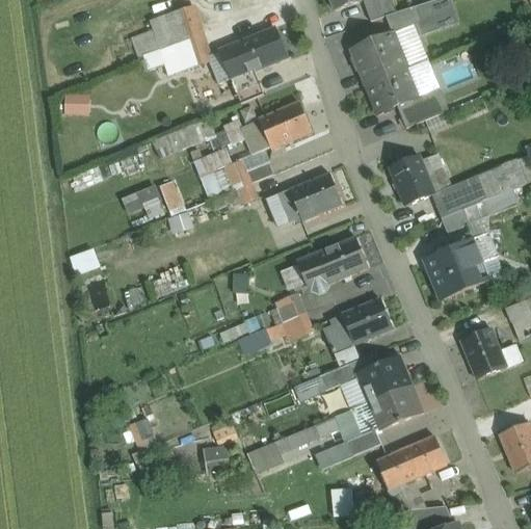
[(329,0),(334,9),(359,0),(329,0)]
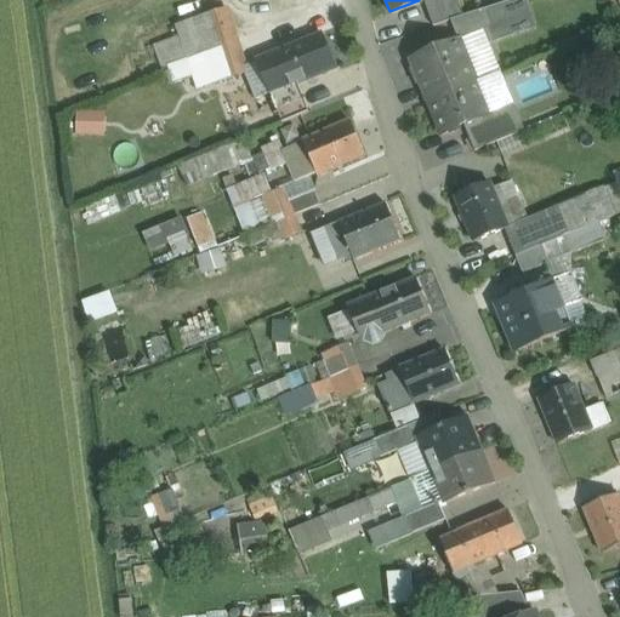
[(422,0),(432,24),(461,13),(456,0),(422,0)]
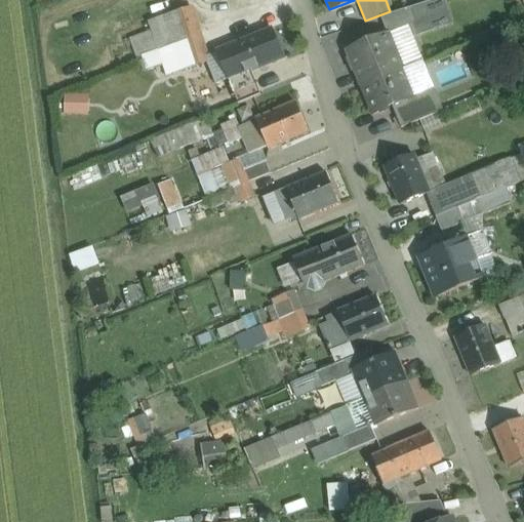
[(426,0),(408,6),(415,25),(443,15),(437,0),(426,0)]
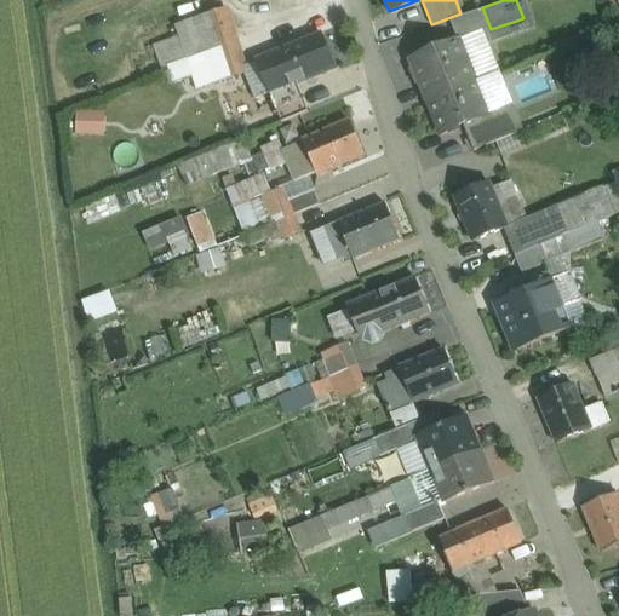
[(230,23),(224,5),(202,13),(208,32),(230,23)]
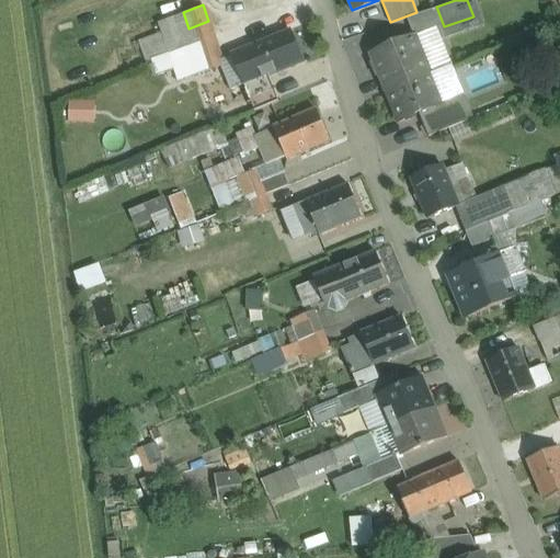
[(189,29),(183,12),(173,14),(175,23),(171,24),(178,48),(193,42),(189,29)]
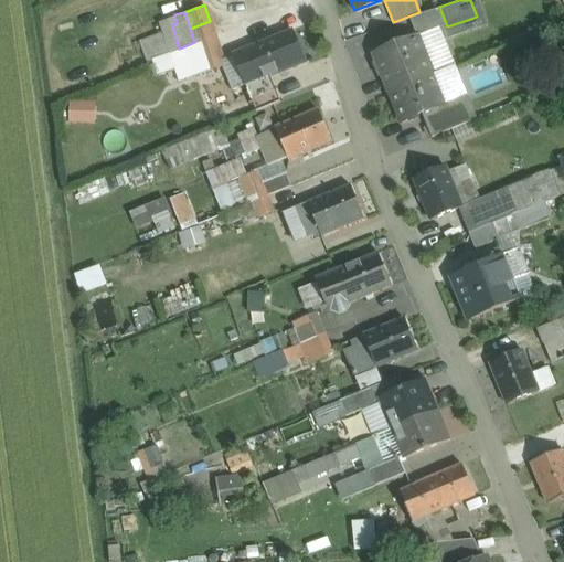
[(210,21),(190,29),(194,42),(214,33),(210,21)]
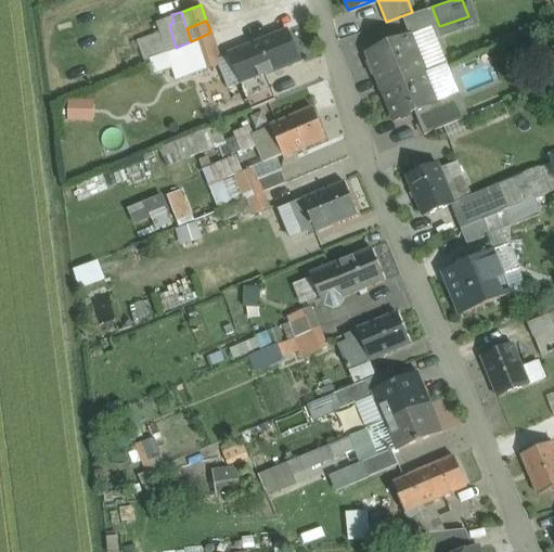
[(286,28),(245,45),(246,46),(228,53),(245,95),(269,86),(265,73),(299,59),(286,28)]
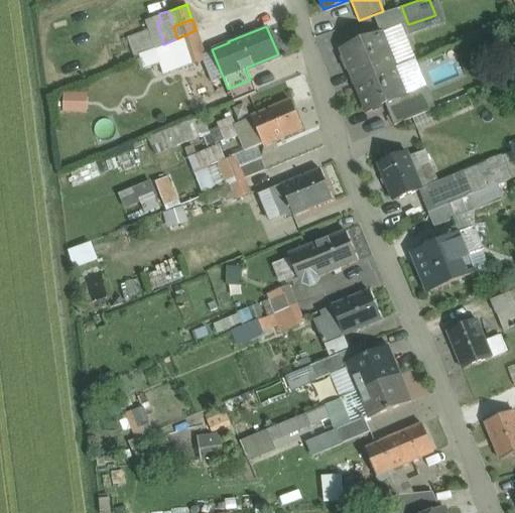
[(196,30),(177,38),(180,48),(199,42),(196,30)]
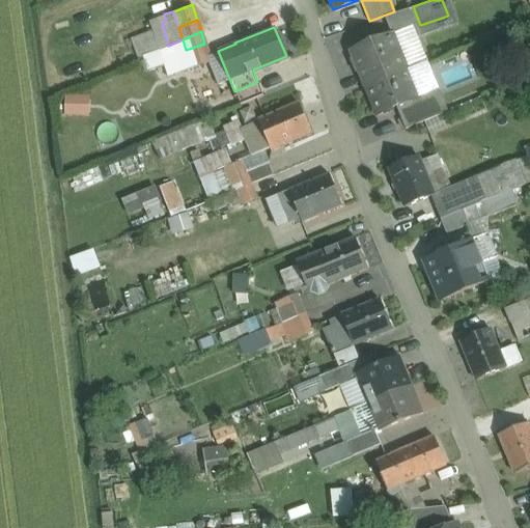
[(391,33),(351,50),(365,85),(406,68),(391,33)]
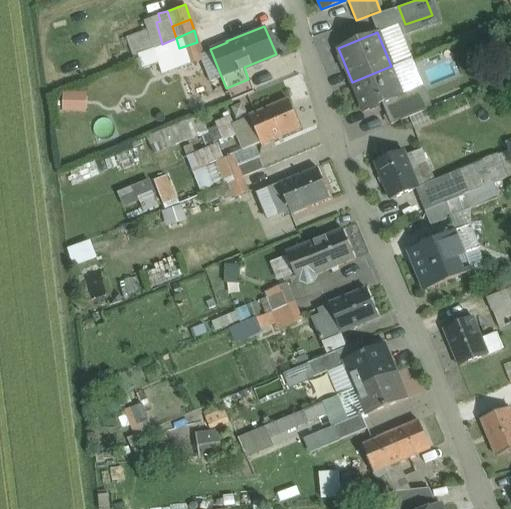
[(176,38),(162,44),(165,53),(179,50),(179,48),(176,38)]
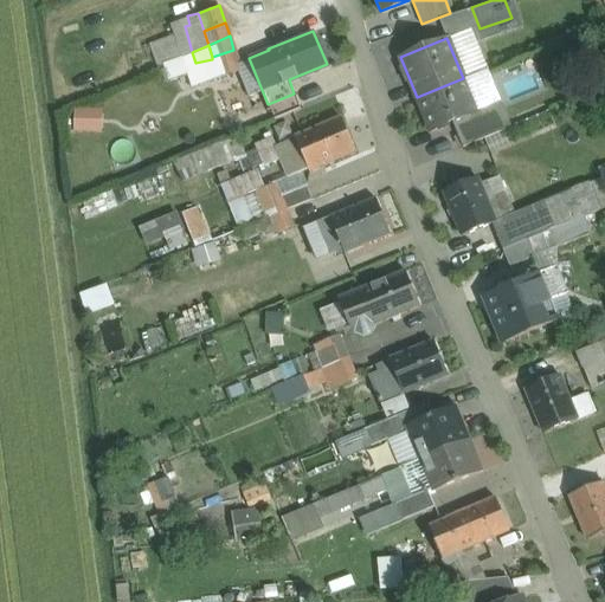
[(233,50),(212,57),(212,59),(218,76),(240,69),(233,50)]
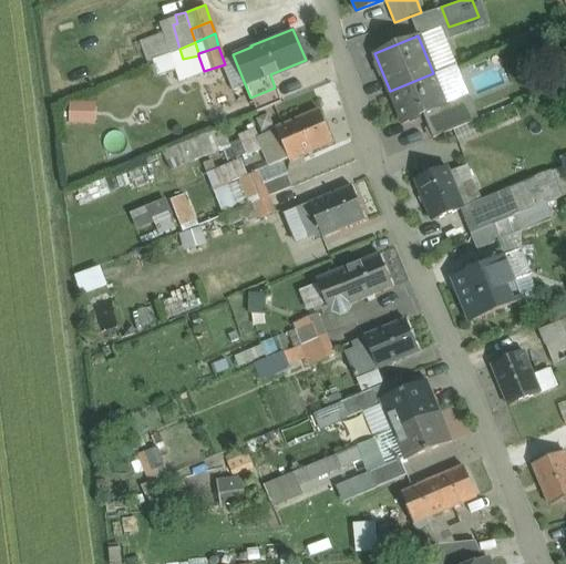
[(433,73),(390,91),(402,120),(422,112),(445,102),(444,101),(433,73)]
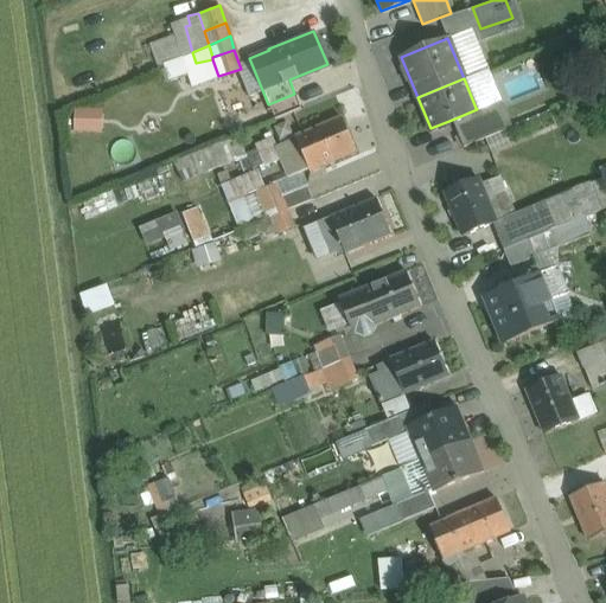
[(294,94),(268,104),(274,119),(300,107),(294,94)]
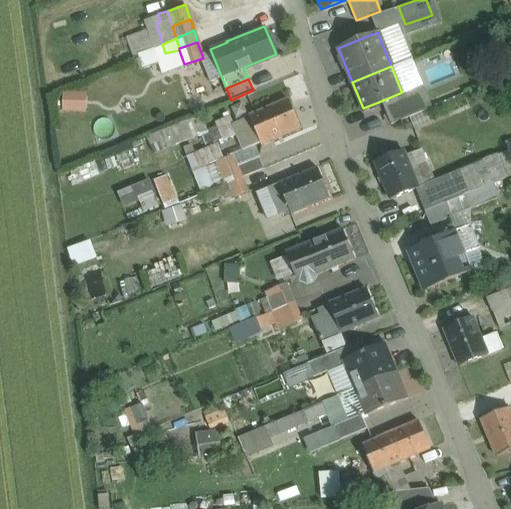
[(401,91),(402,92),(381,101),(390,123),(425,108),(416,85),(401,91)]
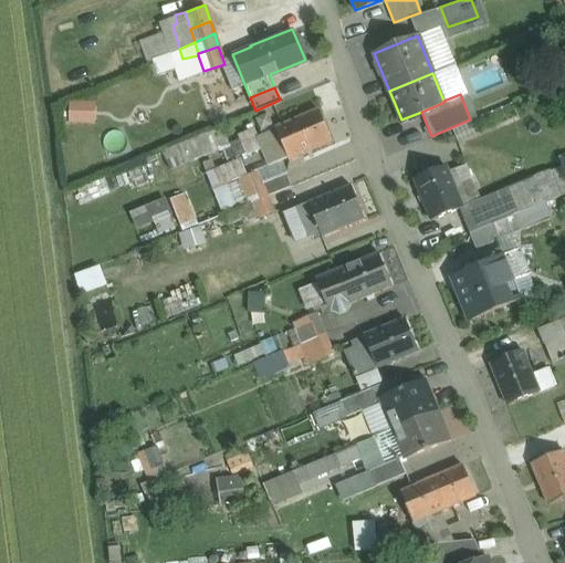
[(98,118),(98,98),(71,97),(71,118),(98,118)]
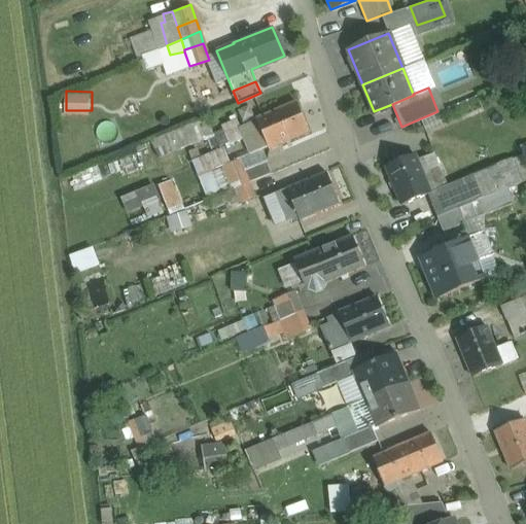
[(296,101),(255,117),(258,124),(252,127),(255,135),(261,132),(268,147),(308,130),(296,101)]
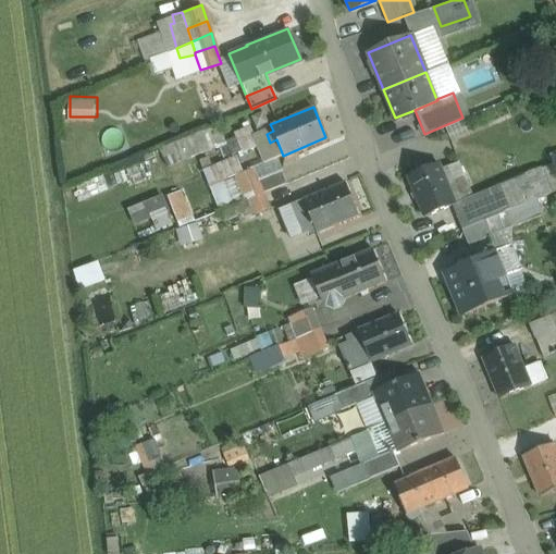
[(437,161),(407,174),(423,216),(452,204),(472,195),(471,193),(457,160),(440,168),(437,161)]
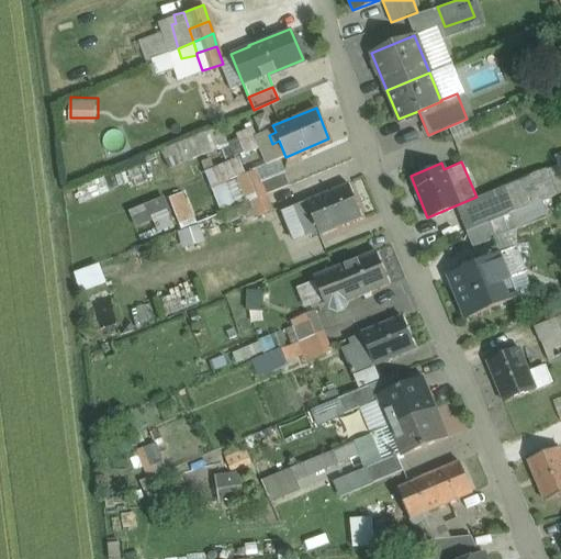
[(265,193),(255,168),(232,177),(239,196),(248,192),(250,199),(265,193)]
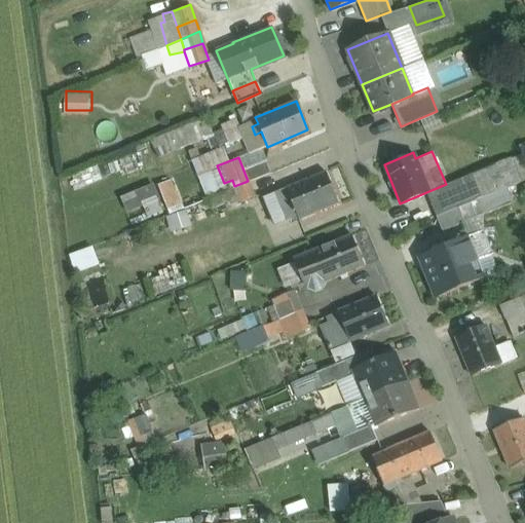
[(265,161),(245,170),(249,180),(269,172),(265,161)]
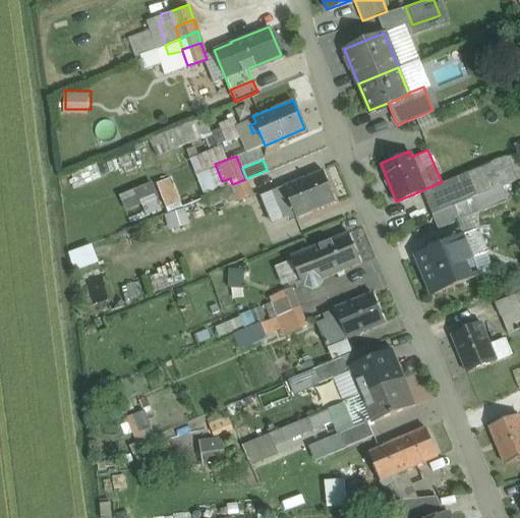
[(489,161),(441,180),(442,182),(444,181),(453,204),(494,187),(500,185),(489,161)]
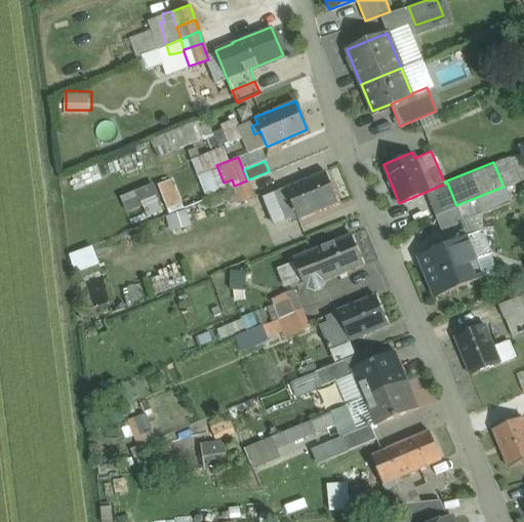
[(298,219),(337,203),(324,171),(285,188),(298,219)]
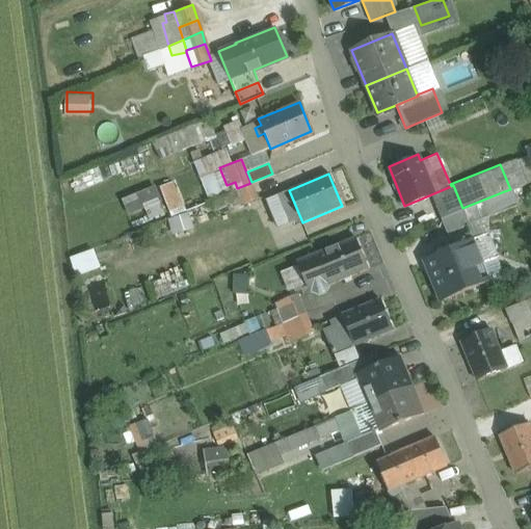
[(122,195),(128,213),(165,199),(159,182),(122,195)]
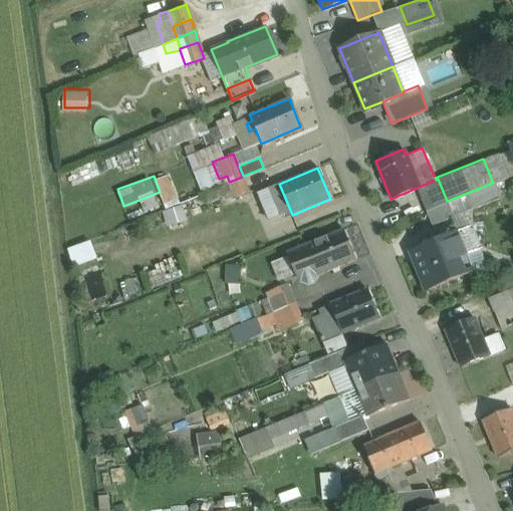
[(242,177),(229,182),(235,196),(248,191),(242,177)]
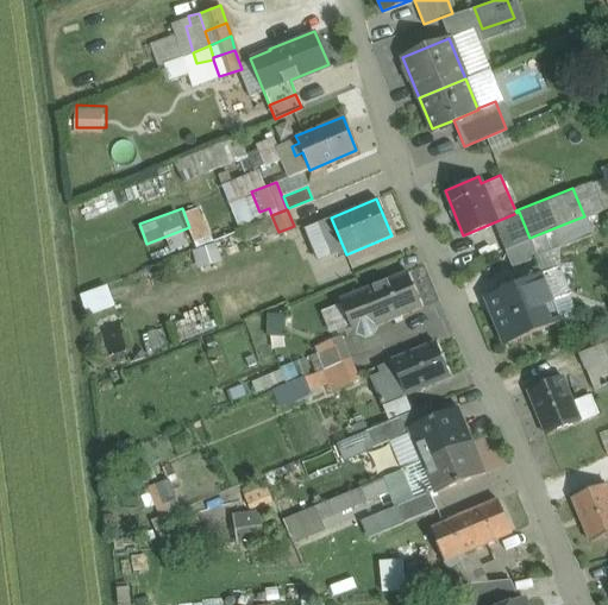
[(530,238),(519,212),(516,213),(494,222),(505,249),(530,238)]
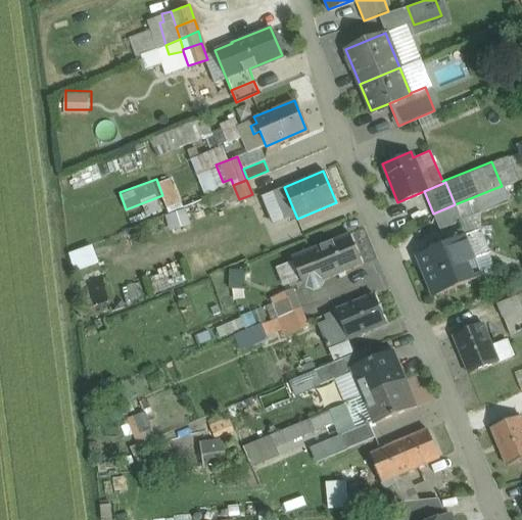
[(495,188),(455,204),(461,220),(502,203),(495,188)]
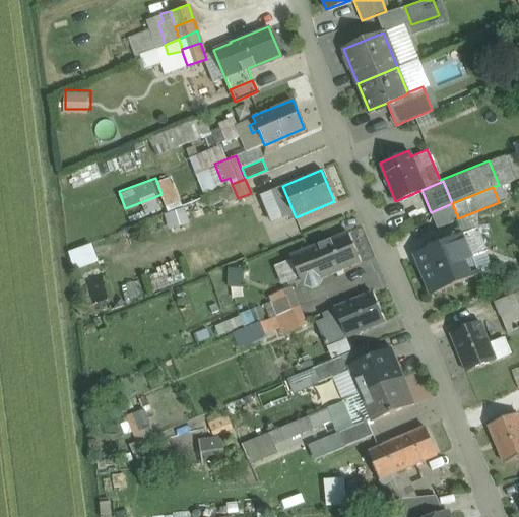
[(452,203),(431,212),(436,228),(458,218),(452,203)]
